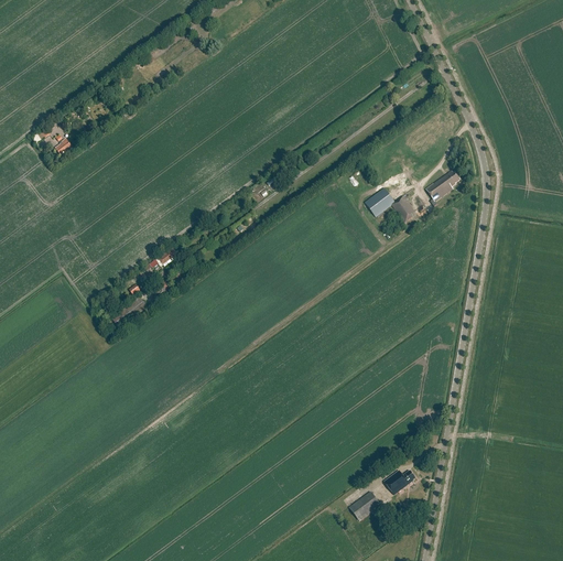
[(43,137),(49,132),(45,127),(40,130),(39,129),(30,136),(35,142),(44,137),(43,137)]
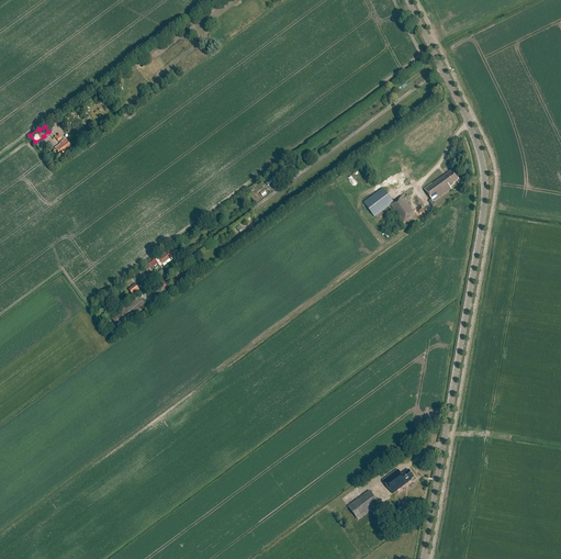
[(65,136),(58,141),(59,142),(56,144),(54,146),(59,154),(70,145),(65,136)]
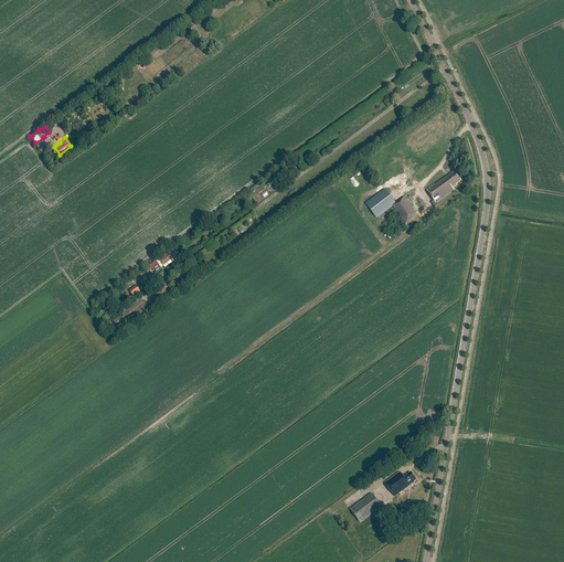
[(72,147),(61,156),(63,159),(74,150),(76,148),(75,147),(73,148),(72,147)]
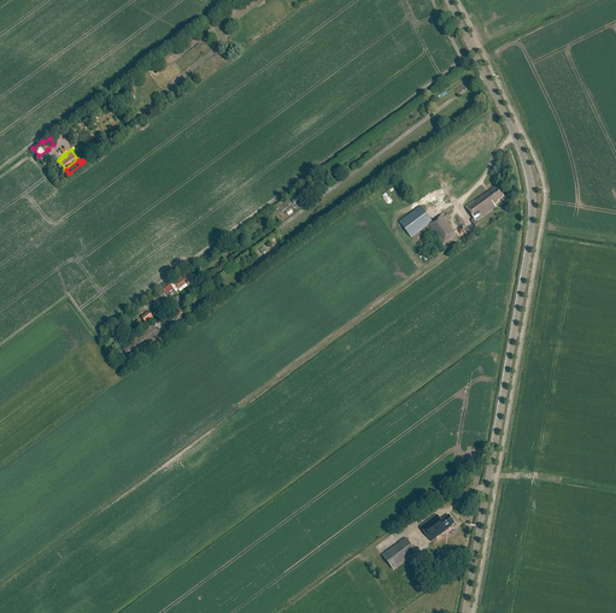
[(497,198),(503,194),(497,186),(494,187),(493,184),(473,198),(464,204),(473,216),(469,217),(474,224),(479,220),(476,218),(494,205),(493,202),(498,199),(497,198)]
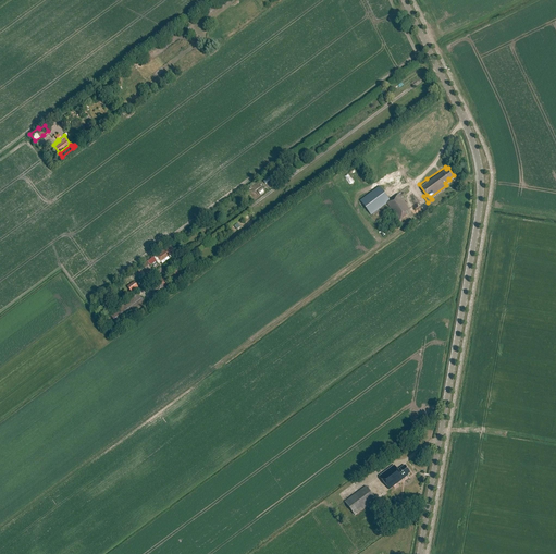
[(359,198),(370,213),(386,200),(398,218),(406,212),(405,210),(409,207),(398,192),(388,198),(379,184),(359,198)]
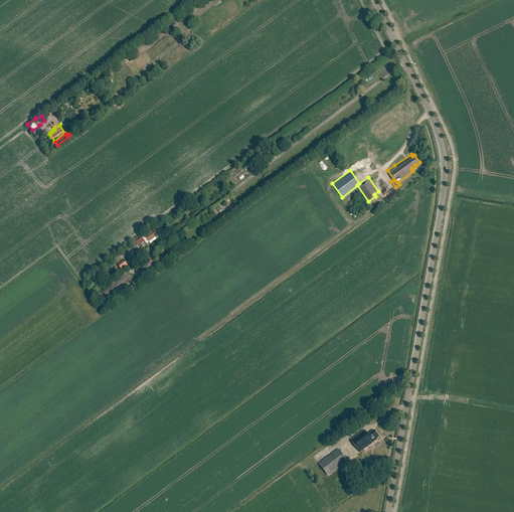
[(162,232),(156,224),(136,239),(138,243),(147,237),(149,241),(162,232)]
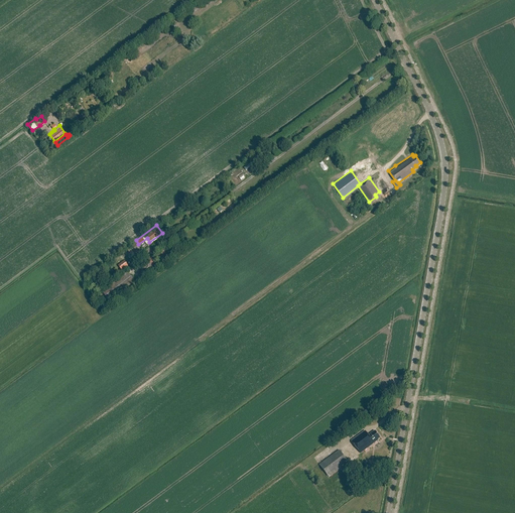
[(154,262),(149,255),(146,257),(146,258),(138,263),(144,271),(152,266),(151,264),(154,262)]
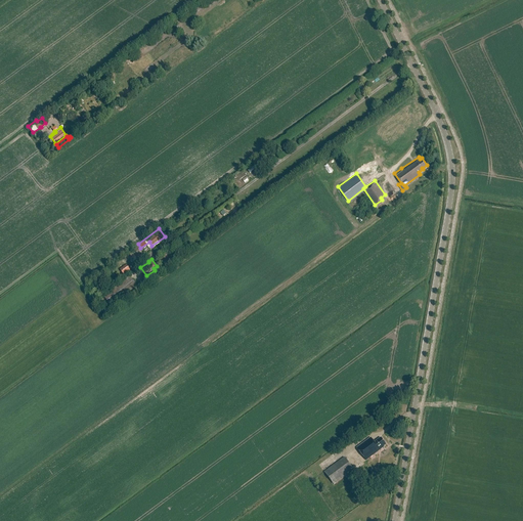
[(130,267),(126,262),(118,267),(122,272),(130,267)]
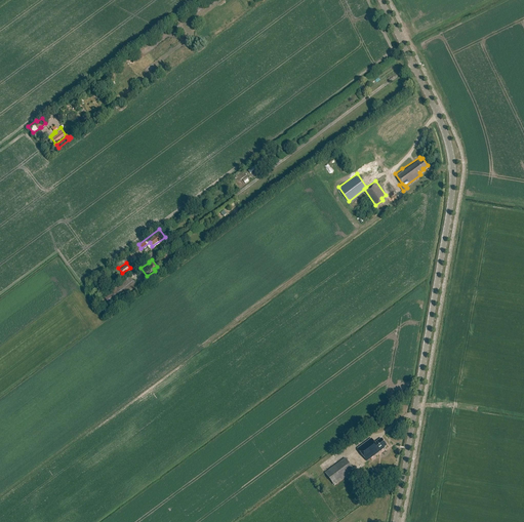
[(136,284),(129,274),(103,294),(110,305),(129,289),(136,284)]
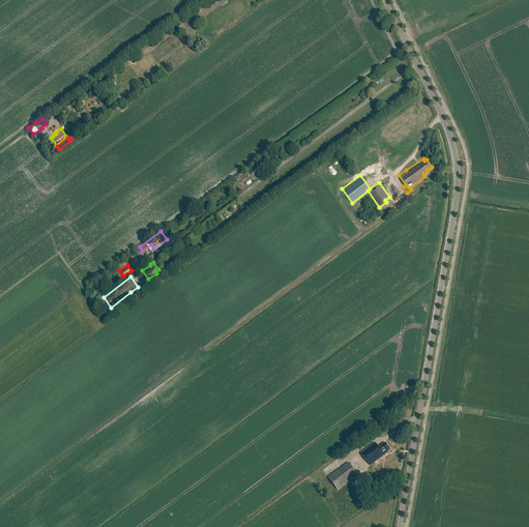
[(106,302),(101,297),(96,301),(100,305),(106,302)]
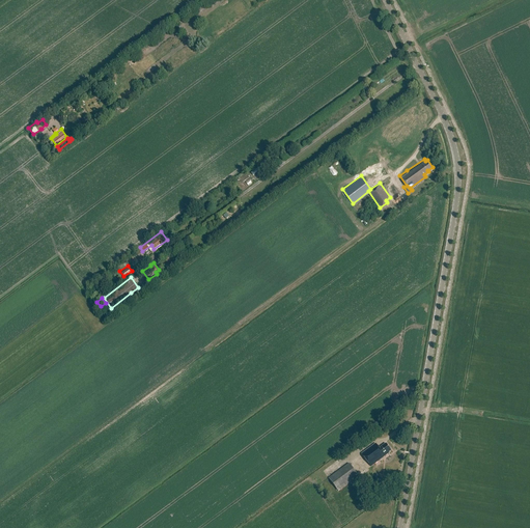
[(388,450),(390,448),(385,441),(378,445),(374,441),(361,451),(369,464),(389,450),(388,450)]
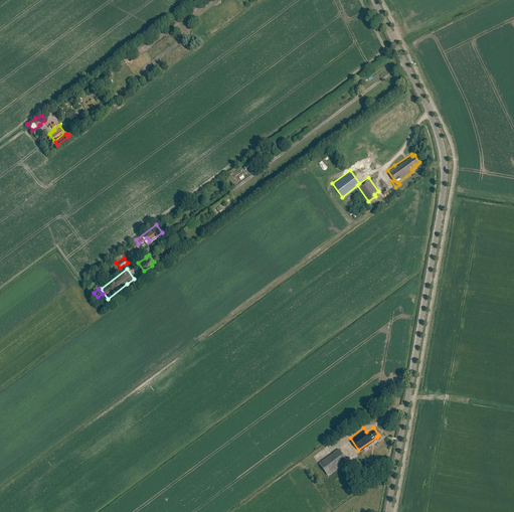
[(349,462),(338,447),(318,461),(327,474),(341,464),(343,466),(349,462)]
